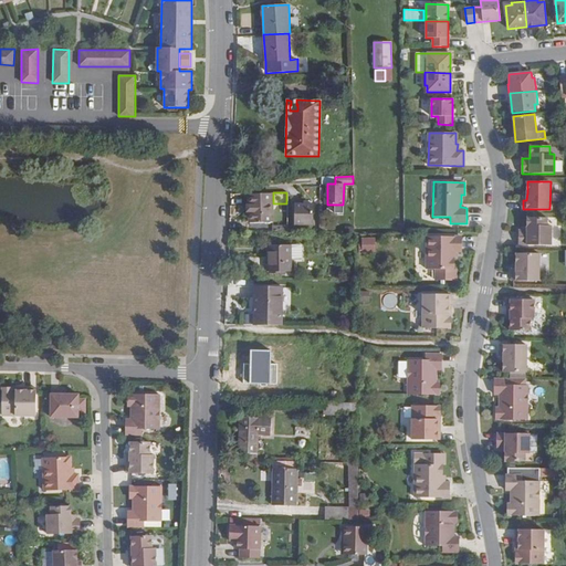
[(272,222),(272,194),(250,194),(250,205),(250,212),(250,223),(272,222)]
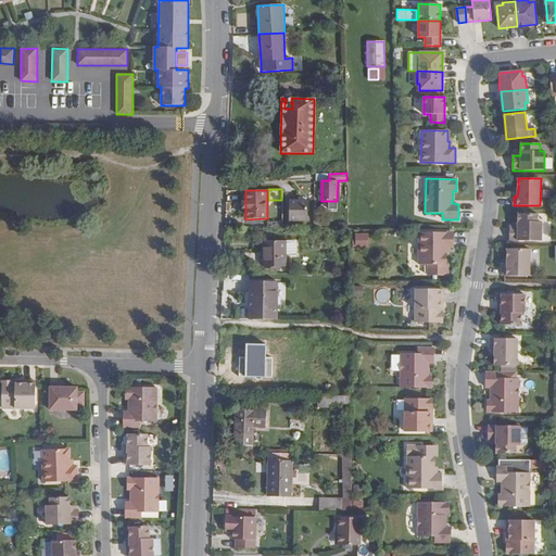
[(307,219),(308,199),(290,199),(290,219),(307,219)]
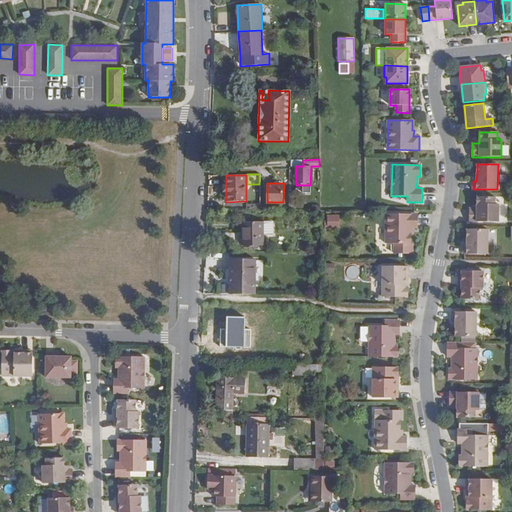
[(495,197),(477,197),(477,205),(477,208),(472,208),(470,208),(469,222),(499,222),(499,204),(495,204),(495,197)]
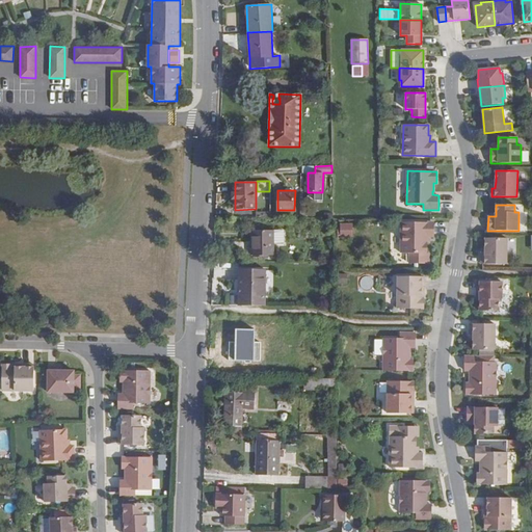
[(433,222),(401,222),(401,253),(409,253),(409,263),(426,264),(426,243),(428,243),(428,236),(433,236),(433,222)]
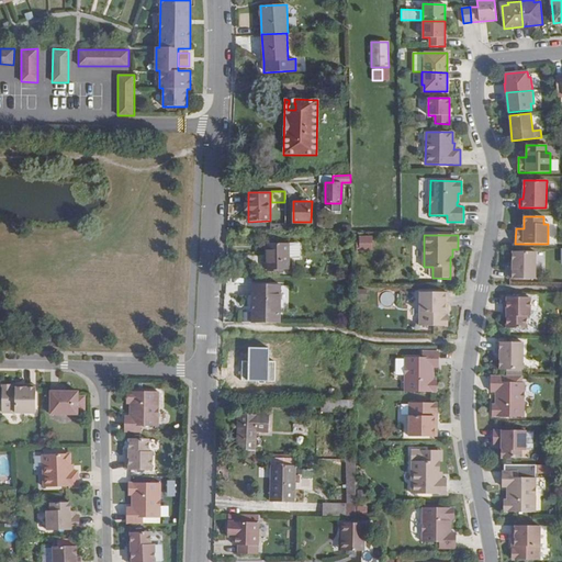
[(360,250),(371,250),(371,236),(360,236),(360,250)]
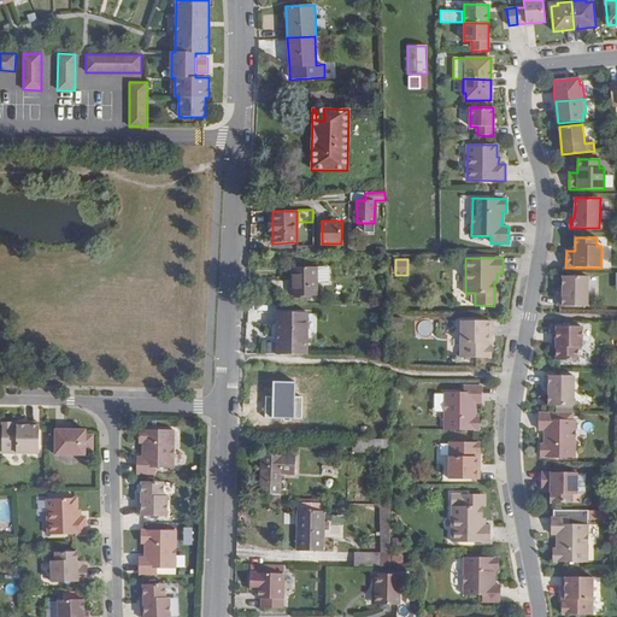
[(316,282),(316,268),(291,268),(291,295),(316,295),(316,282)]
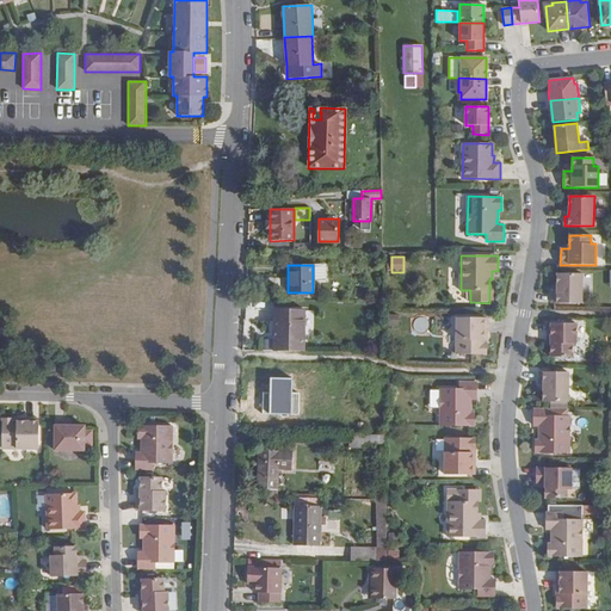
[(327,279),(327,265),(313,265),(313,279),(327,279)]
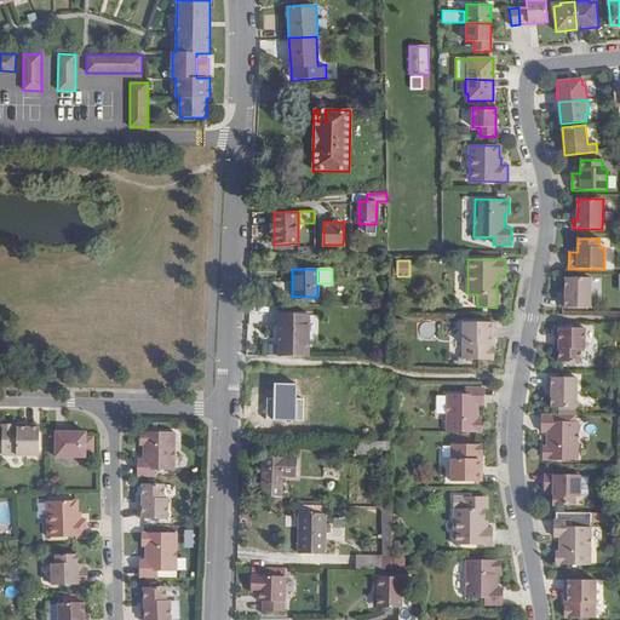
[(591,277),(566,277),(566,290),(566,298),(561,298),(561,308),(591,308),(591,277)]
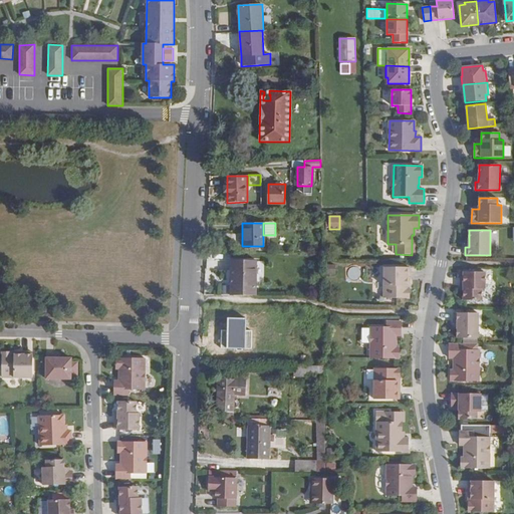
[(257,295),(257,260),(230,259),(230,295),(257,295)]
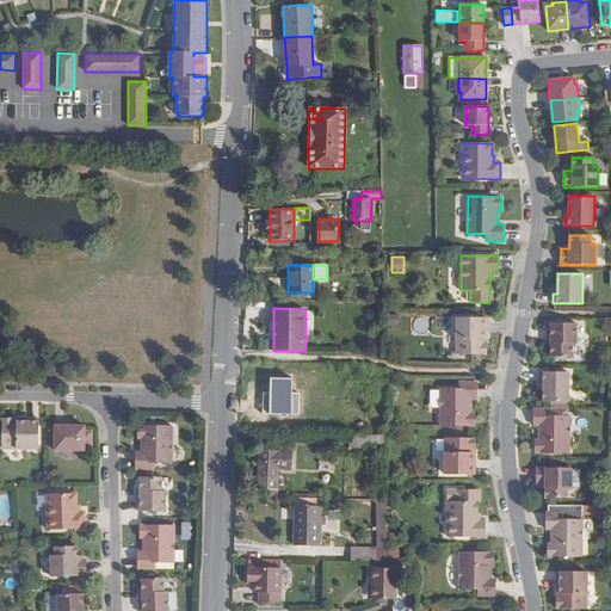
[(388,314),(388,326),(397,326),(397,314),(388,314)]
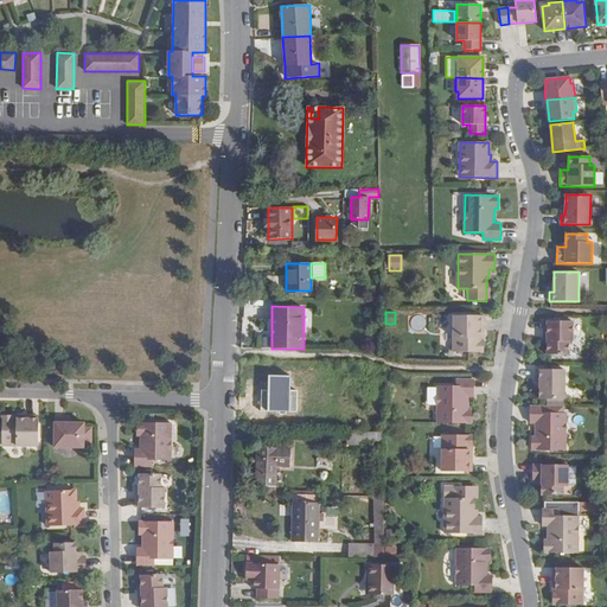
[(484,315),(454,315),(453,352),(484,352),(484,340),(480,340),(480,334),(484,334),(484,315)]
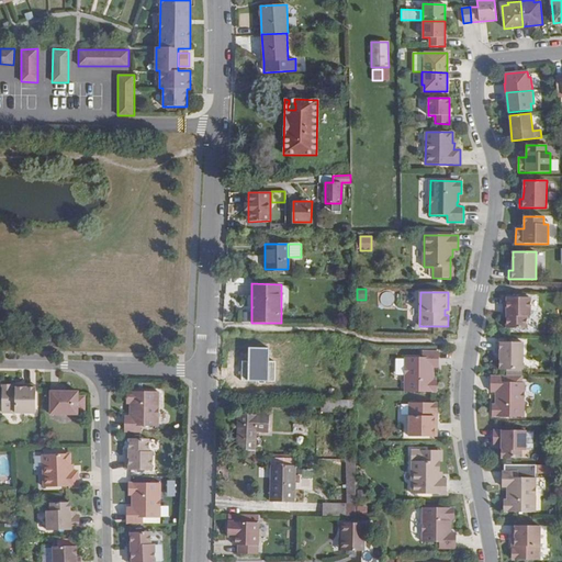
[(530,298),(504,298),(504,313),(506,313),(506,317),(506,328),(527,328),(527,316),(530,316),(530,298)]
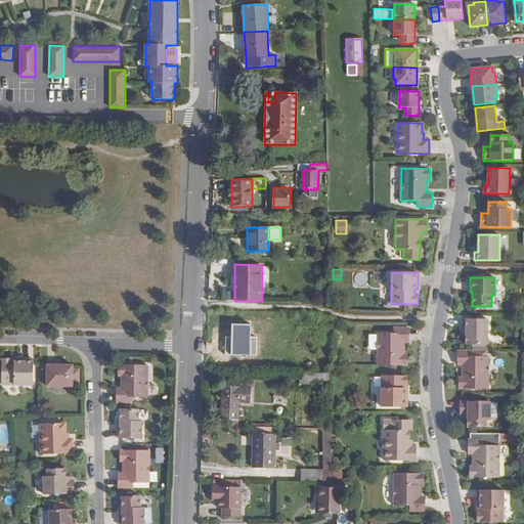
[(487,319),(463,319),(463,328),(466,328),(466,334),(466,345),(487,345),(487,319)]
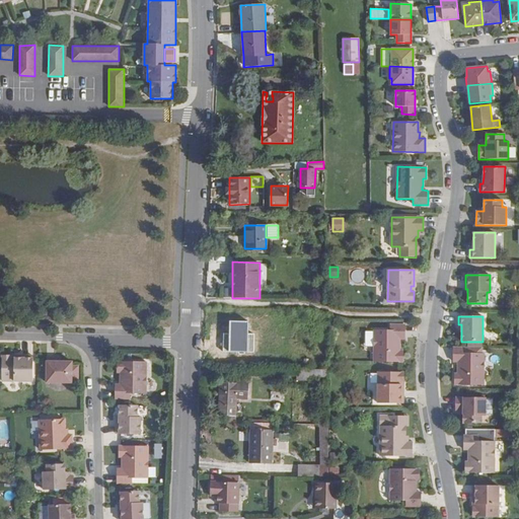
[(404,324),(390,324),(390,329),(374,329),(374,362),(403,362),(403,351),(400,351),(400,342),(398,342),(398,339),(400,339),(404,339),(404,324)]
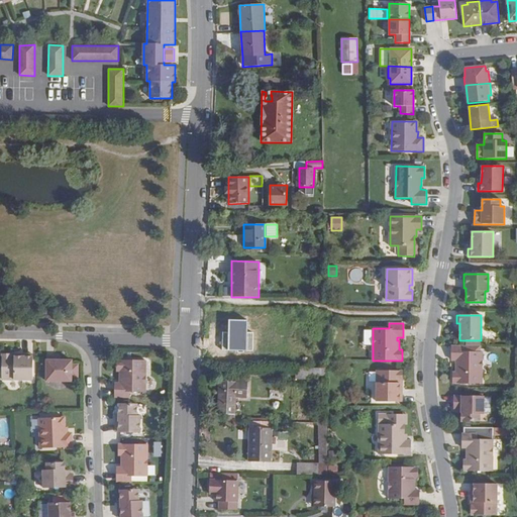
[(467,346),(451,346),(451,360),(456,360),(457,360),(457,364),(456,364),(456,373),(452,372),(452,383),(482,384),(482,351),(466,351),(467,346)]
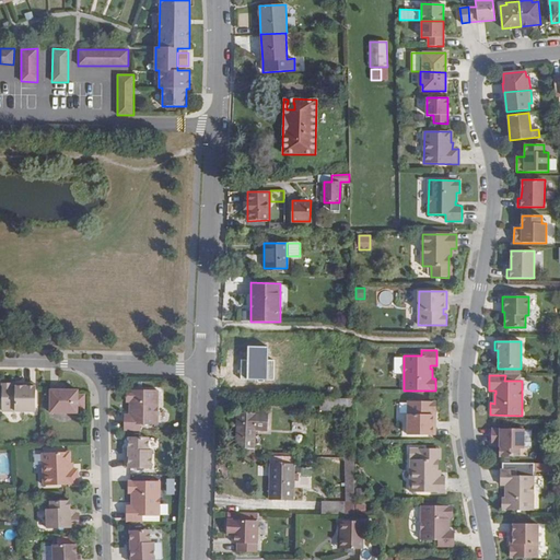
[(12,384),(2,383),(2,411),(35,411),(35,384),(19,384),(19,386),(12,386),(12,384)]
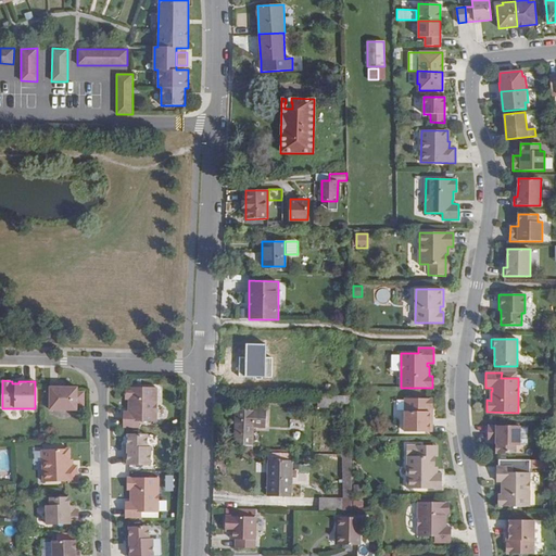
[(59,383),(50,383),(50,409),(77,409),(77,405),(84,405),(84,392),(77,392),(77,388),(65,387),(59,387),(59,383)]
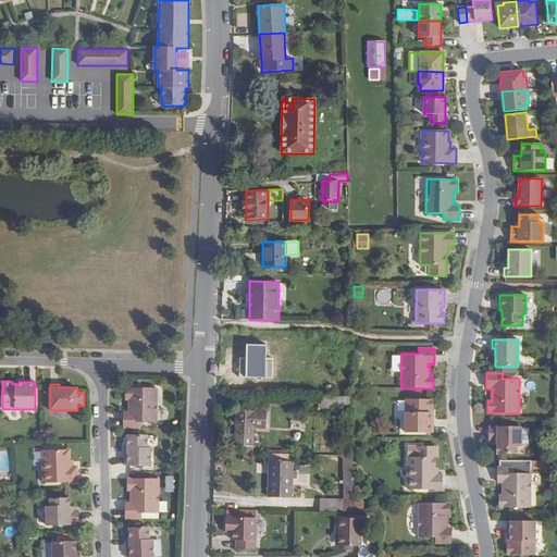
[(124,428),(139,428),(139,422),(157,422),(157,388),(126,387),(125,399),(128,399),(128,409),(131,409),(131,412),(128,412),(124,412),(124,428)]
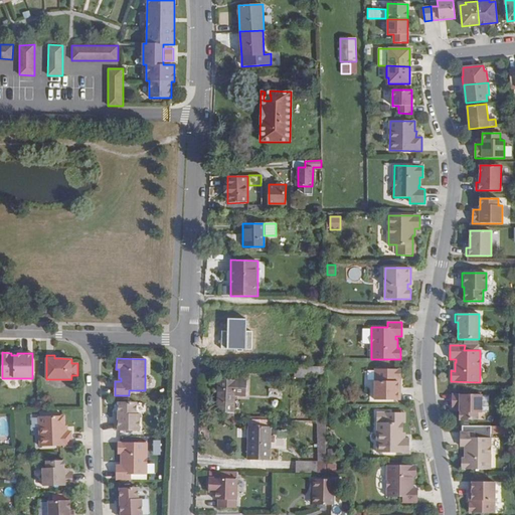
[(400,369),(375,369),(375,400),(400,400),(400,384),(397,384),(398,379),(400,379),(400,369)]
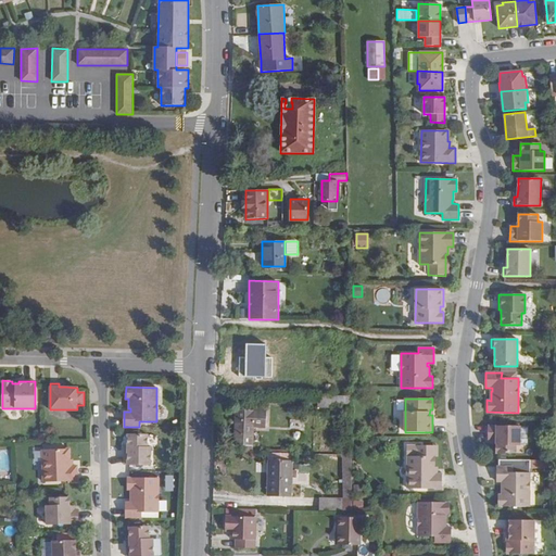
[(267,427),(268,411),(237,408),(236,444),(242,444),(253,445),(254,445),(255,426),(267,427)]
